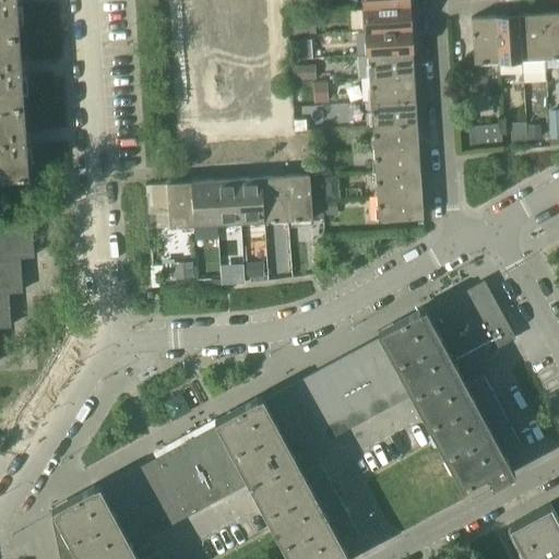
[(16,0),(0,0),(0,33),(19,33),(16,0)]
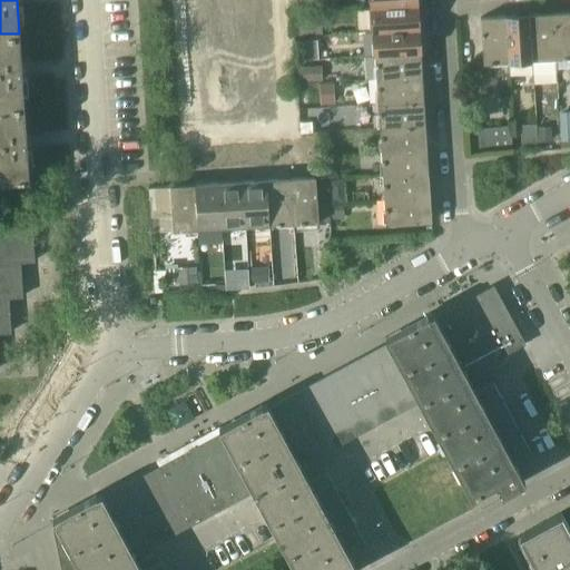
[(416,5),(371,8),(373,31),(419,29),(416,5)]
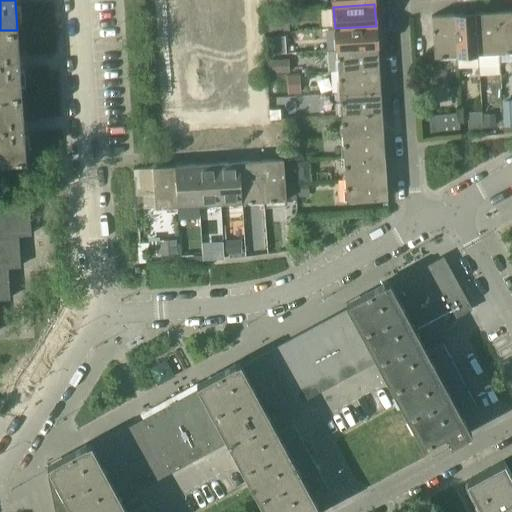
[(511,10),(496,12),(498,52),(511,51),(511,10)]
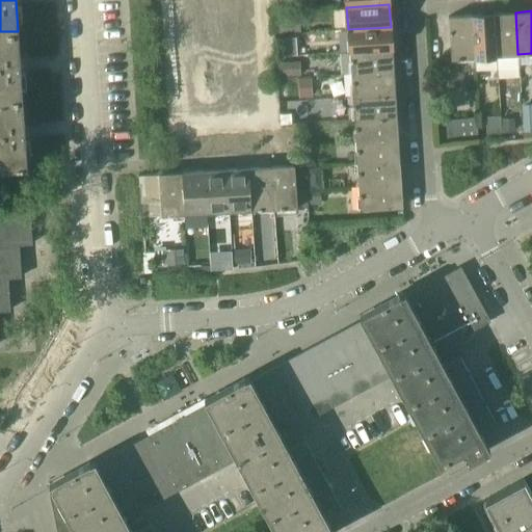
[(515,12),(493,14),(496,56),(517,54),(515,12)]
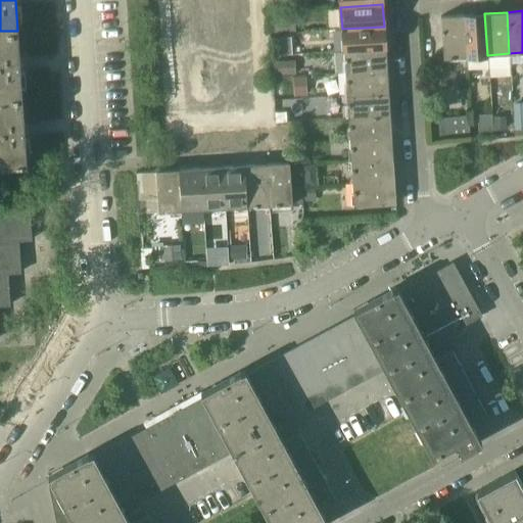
[(484,13),(463,14),(465,56),(487,55),(484,13)]
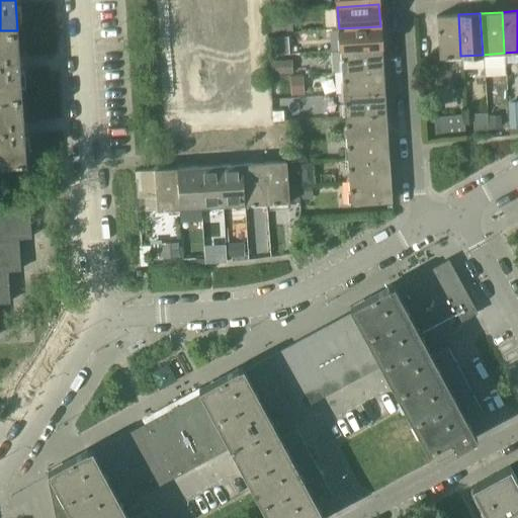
[(458,14),(436,16),(439,58),(460,56),(458,14)]
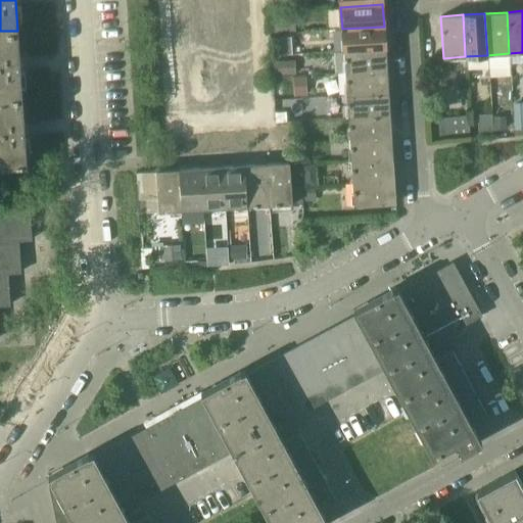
[(271,32),(295,31),(294,17),(270,18),(271,32)]
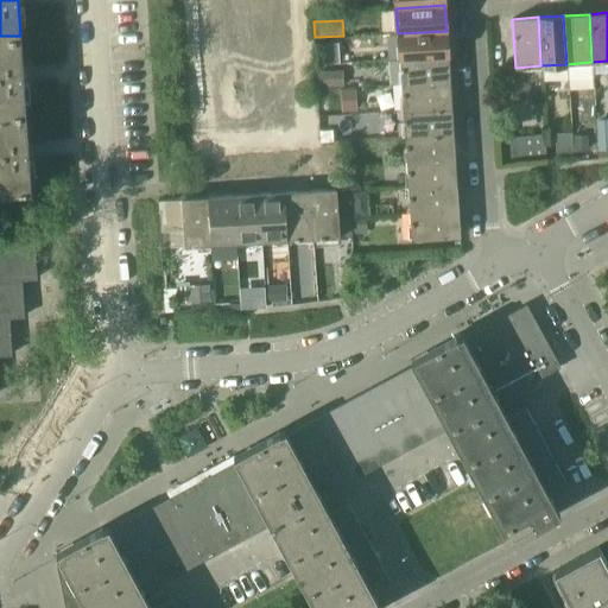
[(447,31),(398,33),(399,58),(448,56),(447,31)]
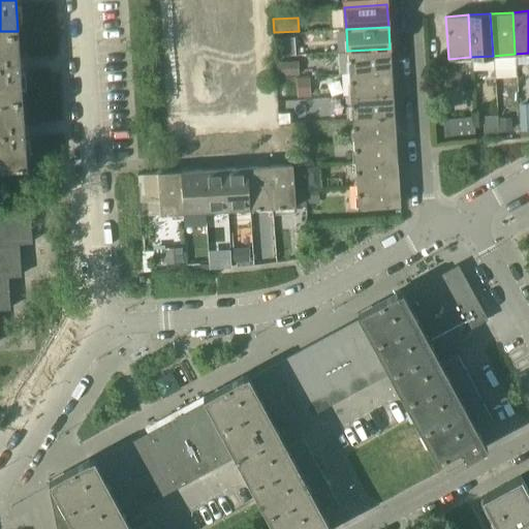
[(18,31),(0,31),(0,98),(22,97),(18,31)]
